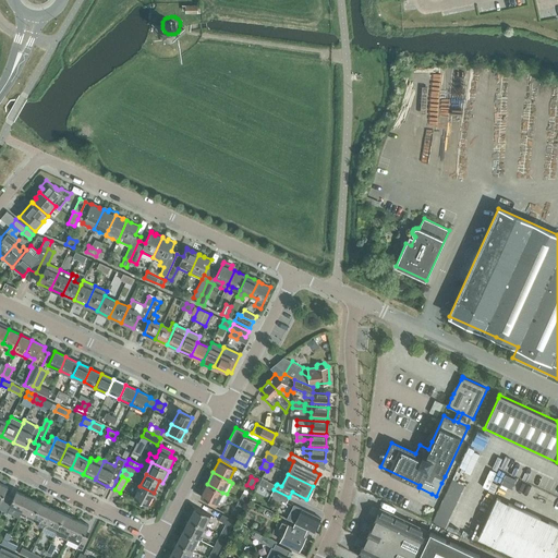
[(432,521),(445,528),(464,485),(451,478),(431,521),(432,521)]
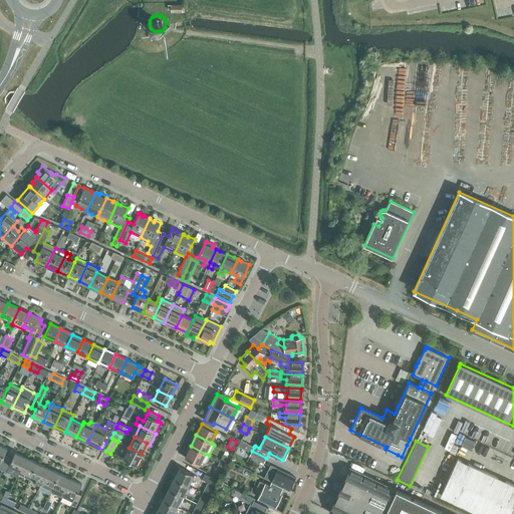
[(200,465),(205,454),(191,446),(185,457),(200,465)]
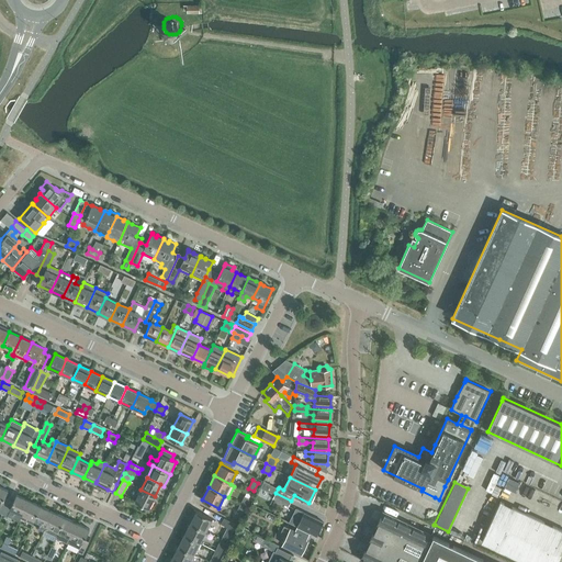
[(155,496),(141,490),(135,502),(148,508),(155,496)]
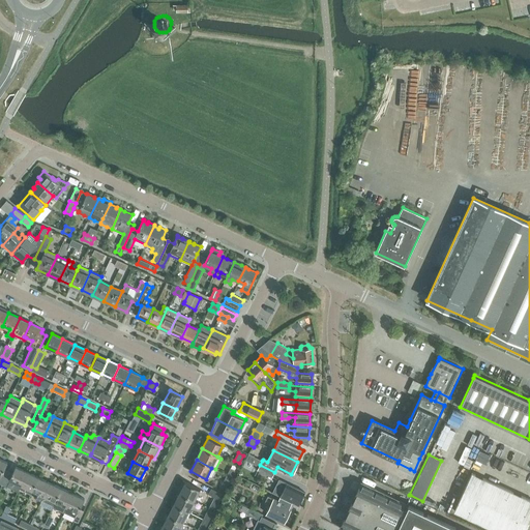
[(272,477),(274,472),(260,465),(258,470),(272,477)]
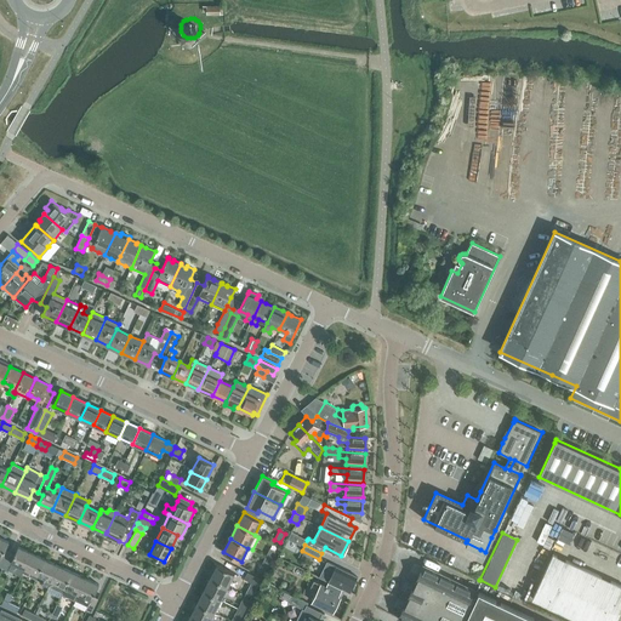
[(9,553),(3,569),(9,571),(9,570),(21,576),(23,573),(32,553),(18,546),(15,556),(9,553)]
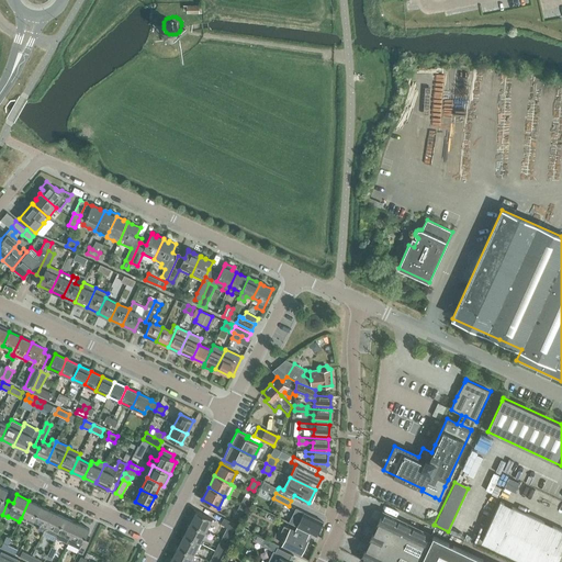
[(29,501),(21,518),(33,524),(34,520),(41,506),(29,501)]
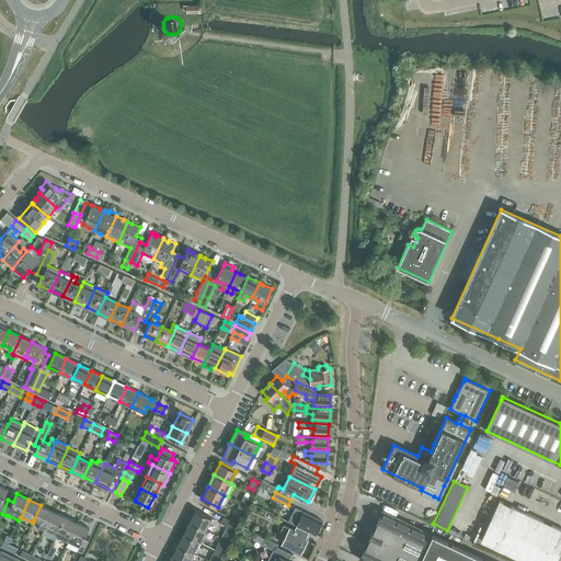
[(524,560),(556,560),(560,550),(560,528),(500,501),(481,540),(524,560)]
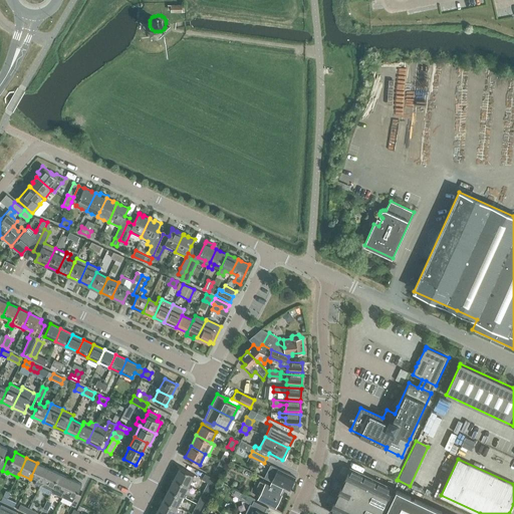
[(216,468),(221,471),(225,463),(220,461),(216,468)]
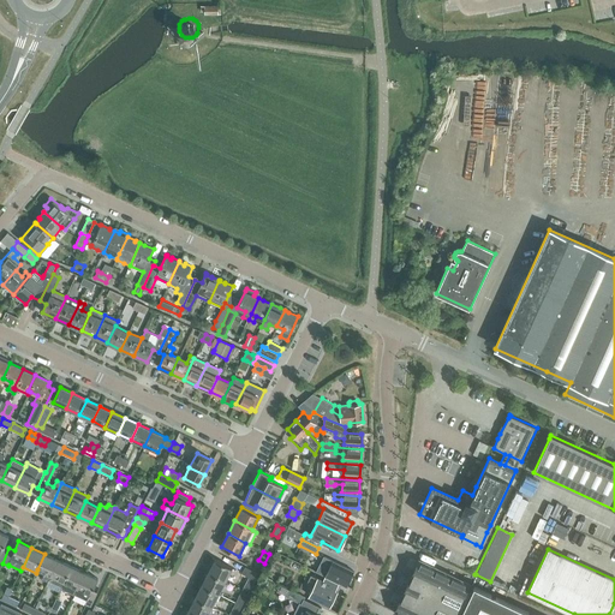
[(45,554),(37,569),(45,573),(41,579),(48,583),(48,580),(58,560),(45,554)]
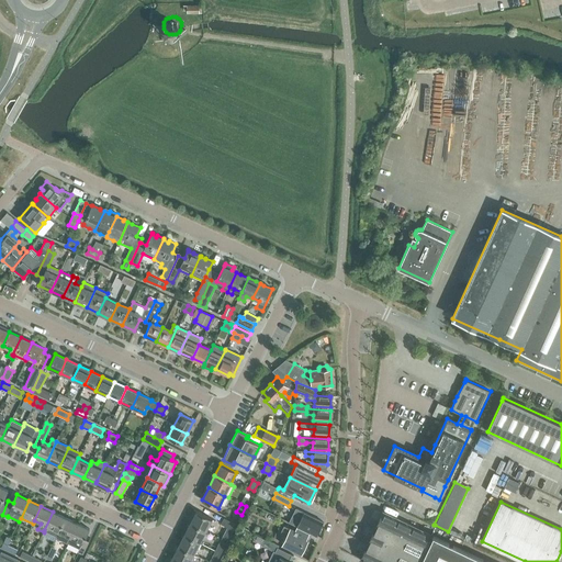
[(293,515),(290,523),(298,526),(315,535),(323,521),(296,508),(293,515)]
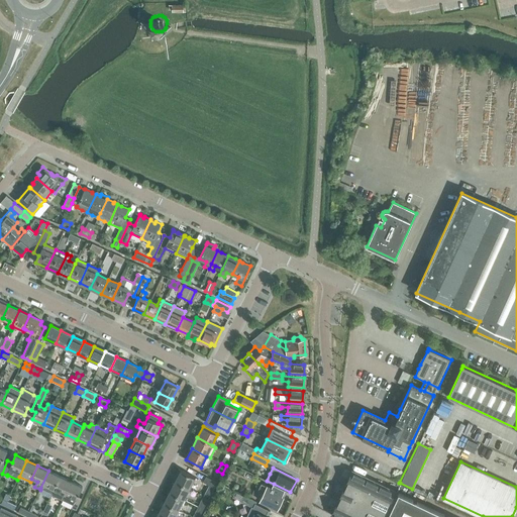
[(177,478),(175,482),(189,490),(195,478),(181,471),(178,470),(175,477),(177,478)]
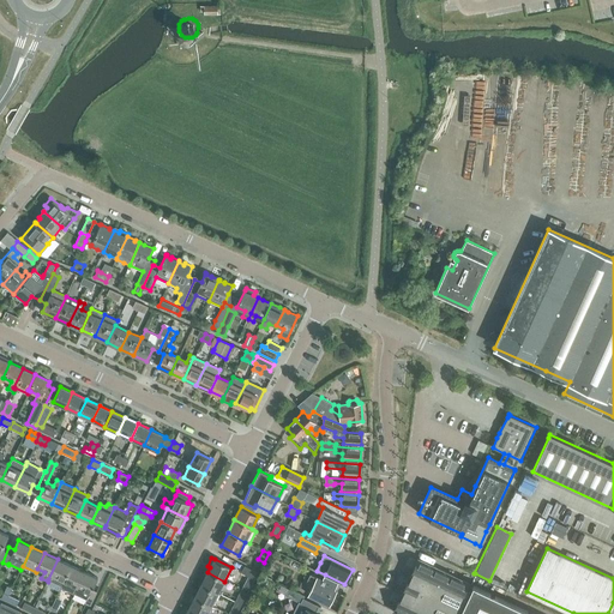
[(58,559),(48,579),(61,587),(64,581),(71,565),(58,559)]
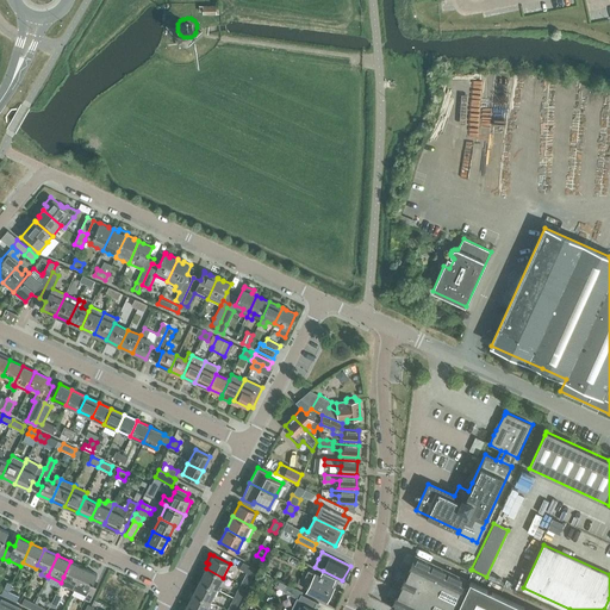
[(416,556),(391,608),(394,609),(450,609),(456,597),(465,582),(465,579),(416,556)]
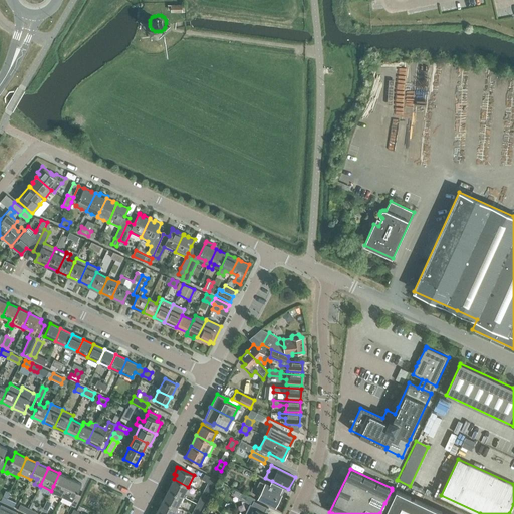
[(50,492),(62,497),(70,479),(59,473),(53,486),(51,491),(50,492)]
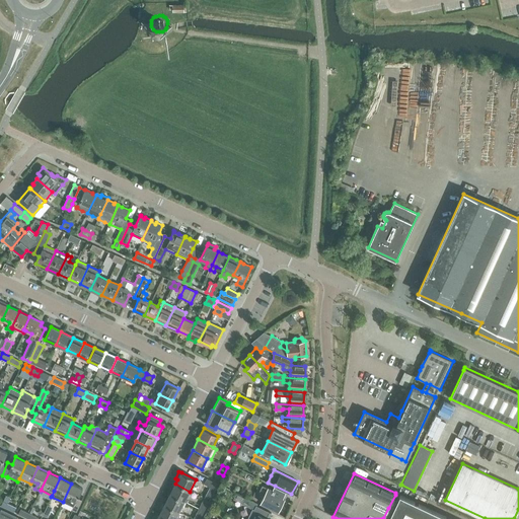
[(210,487),(204,499),(209,502),(218,485),(209,479),(207,478),(204,485),(206,486),(210,487)]
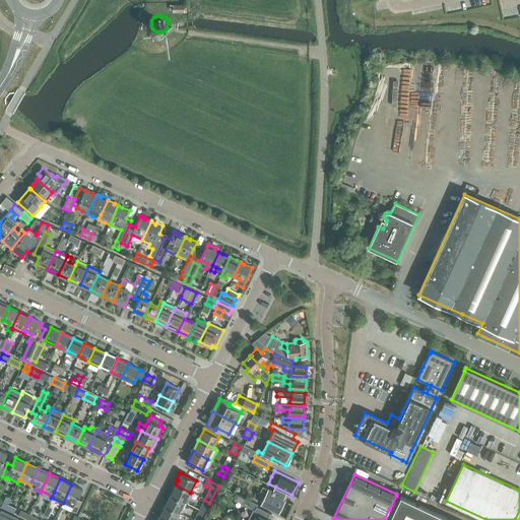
[(71,484),(63,503),(73,508),(72,511),(73,511),(76,513),(82,502),(78,500),(82,490),(71,484)]
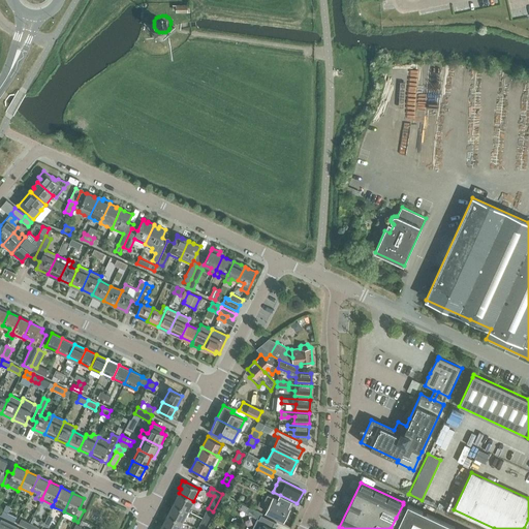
[(187,511),(193,501),(179,493),(173,504),(187,511)]
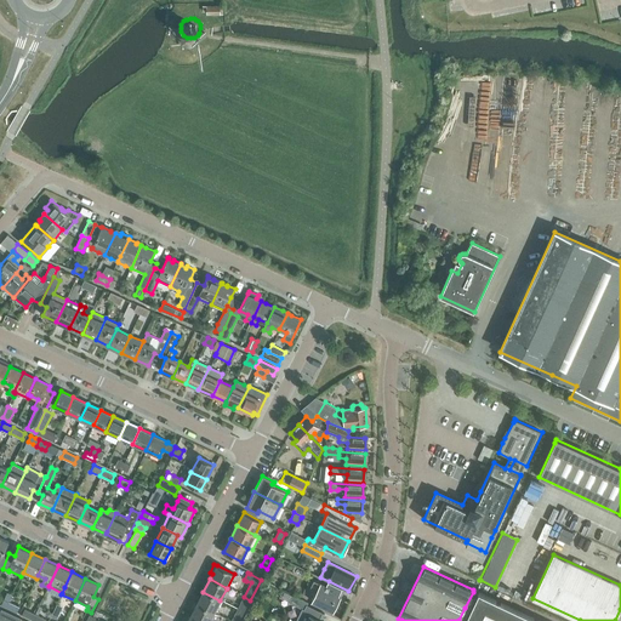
[(339,596),(341,588),(326,581),(325,586),(313,580),(309,588),(315,592),(311,600),(332,611),(340,597),(339,596)]
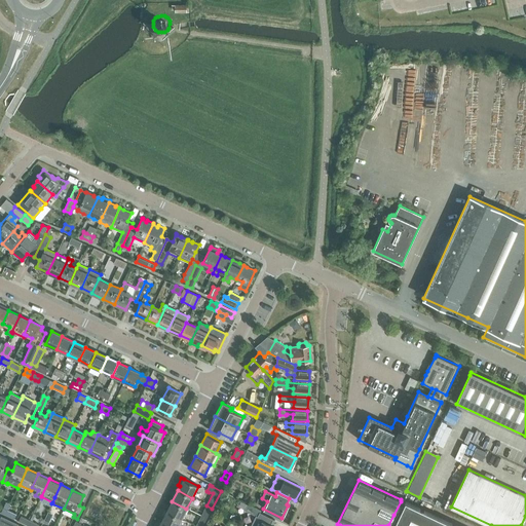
[(181,519),(186,509),(172,501),(166,512),(181,519)]
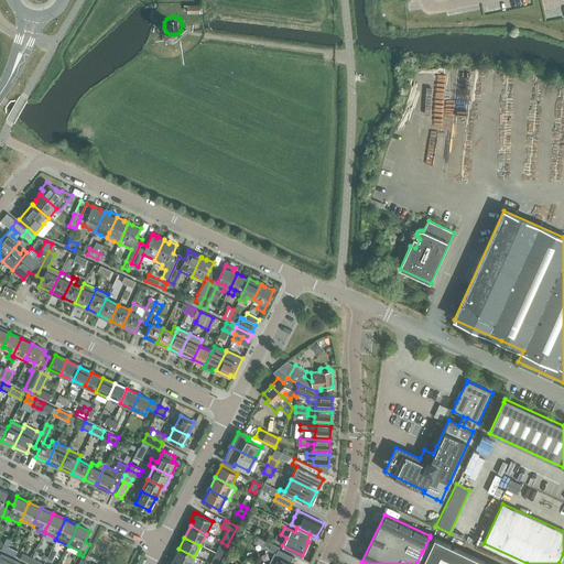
[(416,563),(488,563),(434,538),(433,539),(430,538),(422,552),(416,563)]
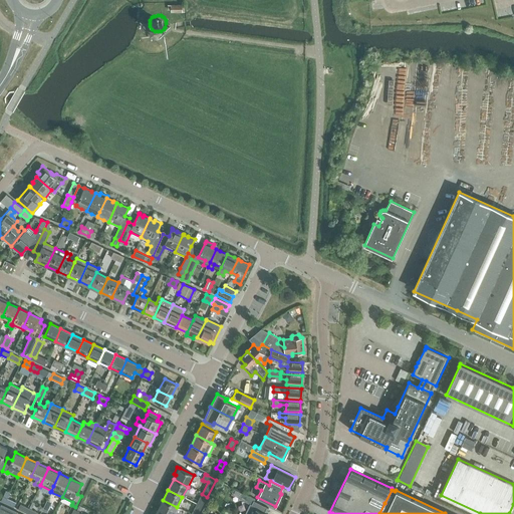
[(254,501),(255,499),(242,493),(239,499),(250,504),(252,505),(254,501)]
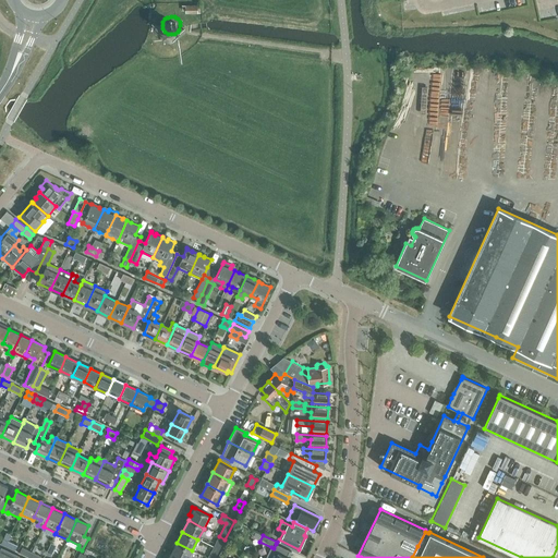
[(214,547),(219,550),(225,540),(219,536),(214,547)]
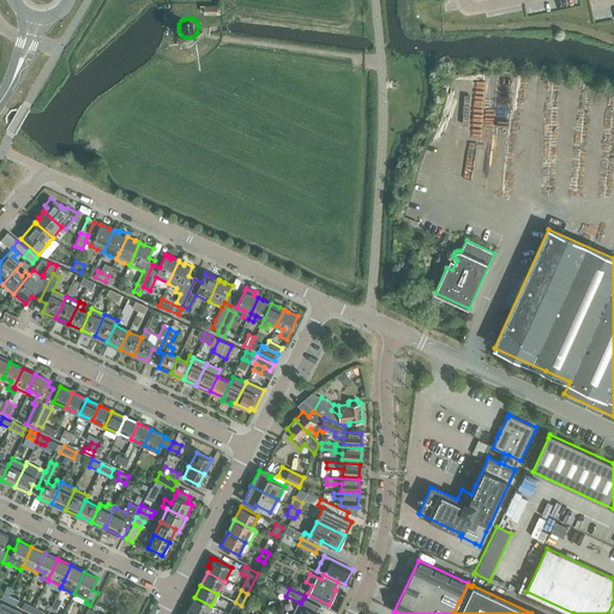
[(8,595),(6,601),(17,607),(20,600),(8,595)]
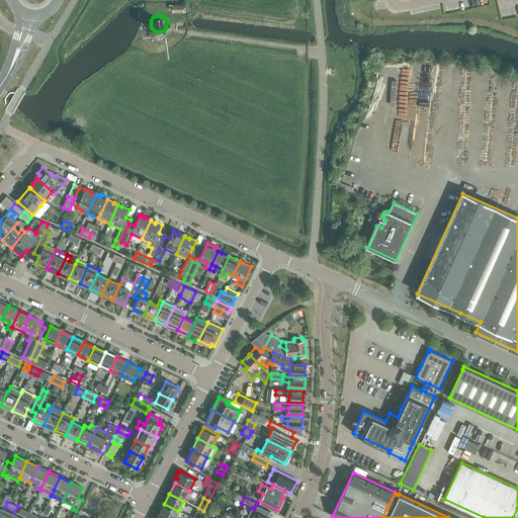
[(164,517),(174,517),(178,511),(164,504),(158,515),(164,517)]
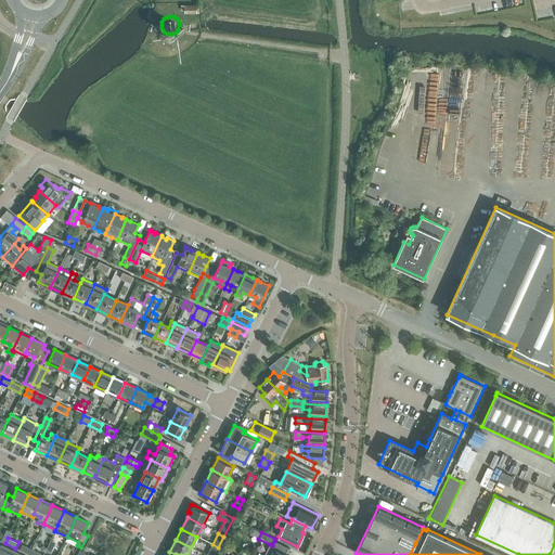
[(47,550),(51,552),(55,543),(51,541),(47,550)]
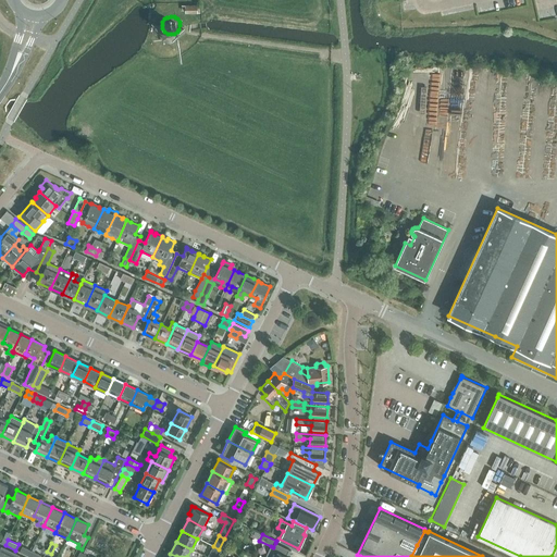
[(271,546),(265,556),(287,556),(283,555),(286,548),(275,543),(273,547),(271,546)]
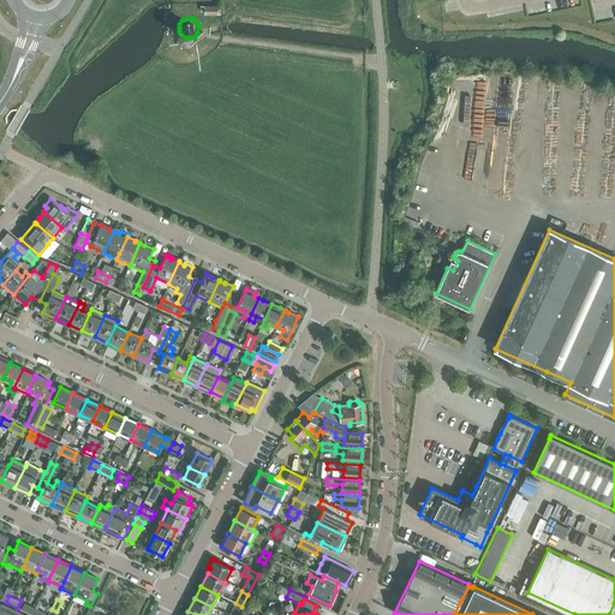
[(33,614),(35,608),(25,603),(22,610),(33,614)]
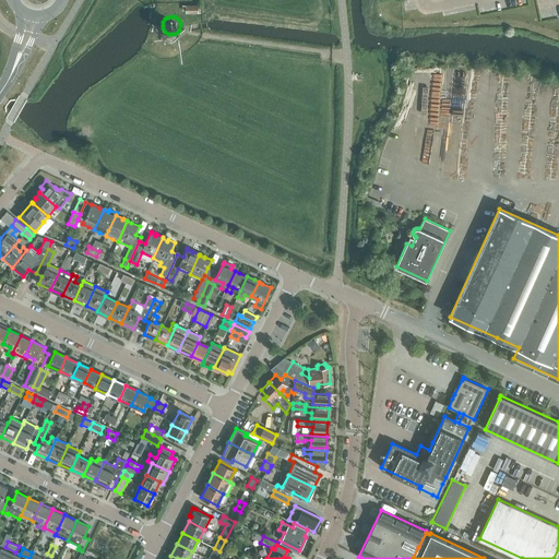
[(207,558),(215,558),(219,551),(214,548),(207,558)]
